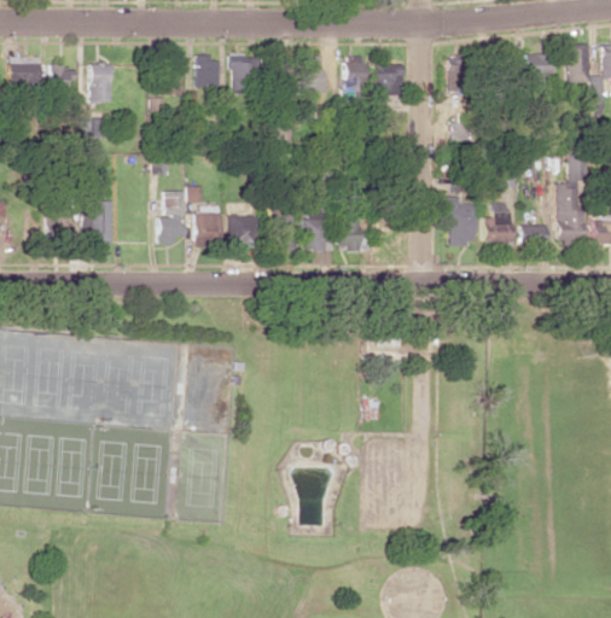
[(589,45),(566,45),(566,81),(589,82),(589,45)]
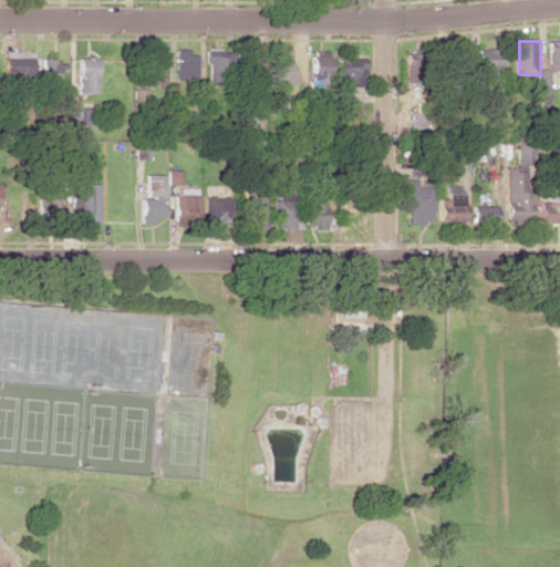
[(298,48),(275,48),(276,86),(298,85),(298,48)]
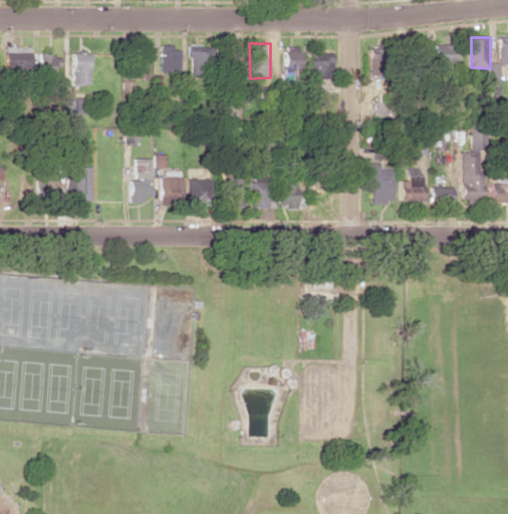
[(209,44),(194,44),(195,77),(210,76),(209,44)]
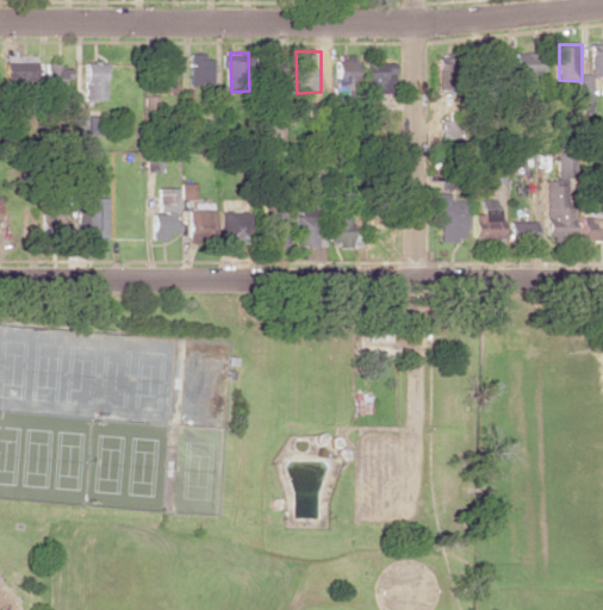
[(544,76),(544,55),(518,54),(518,75),(544,76)]
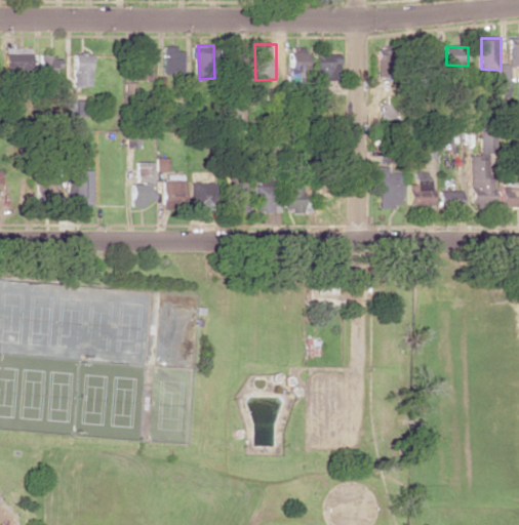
[(34,77),(34,48),(8,47),(8,77),(34,77)]
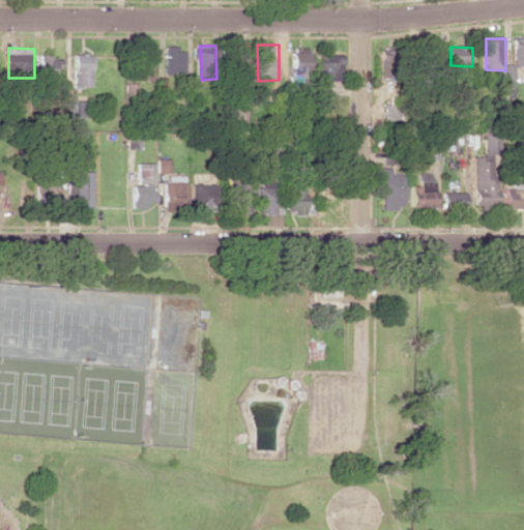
[(298,62),(306,62),(306,72),(314,72),(315,48),(298,48),(298,62)]
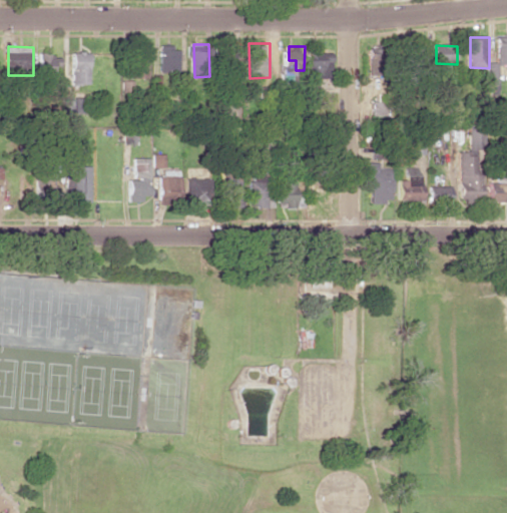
[(184,73),(184,48),(165,47),(164,72),(184,73)]
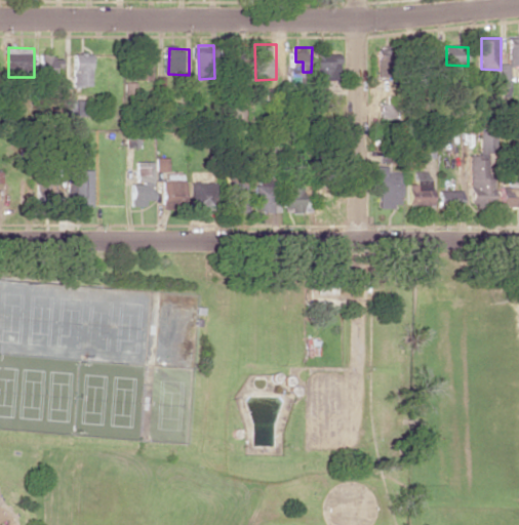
[(43,78),(58,78),(58,68),(65,68),(65,58),(55,59),(55,49),(43,49),(43,78)]
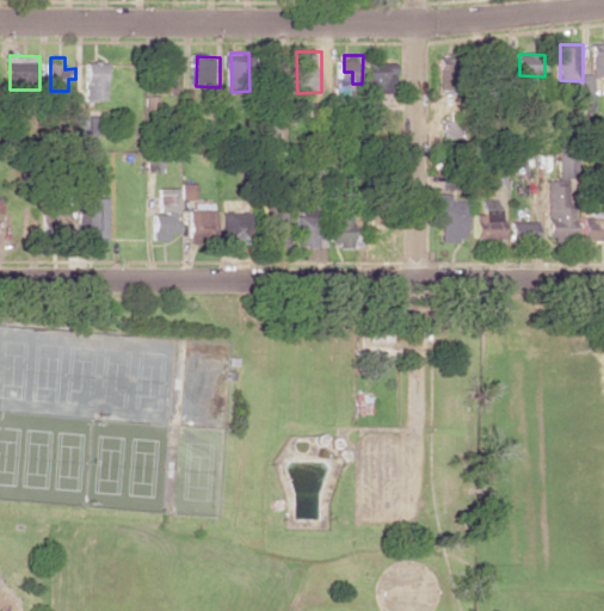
[(505,57),(492,59),(494,81),(507,80),(505,57)]
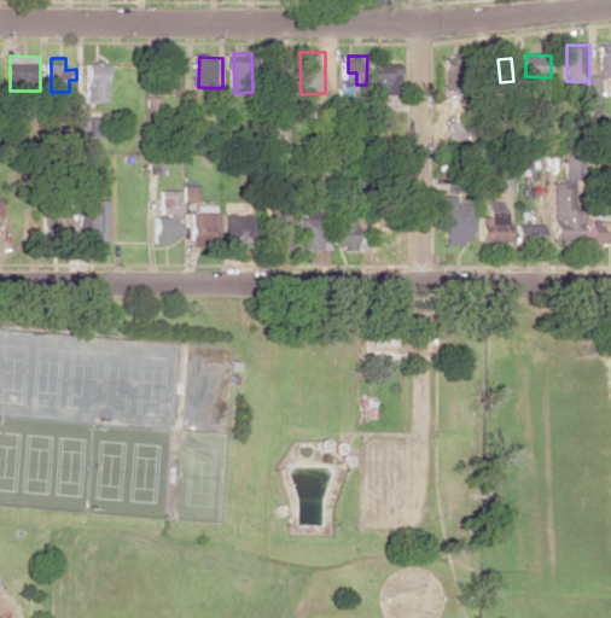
[(185,95),(185,59),(163,59),(162,94),(185,95)]
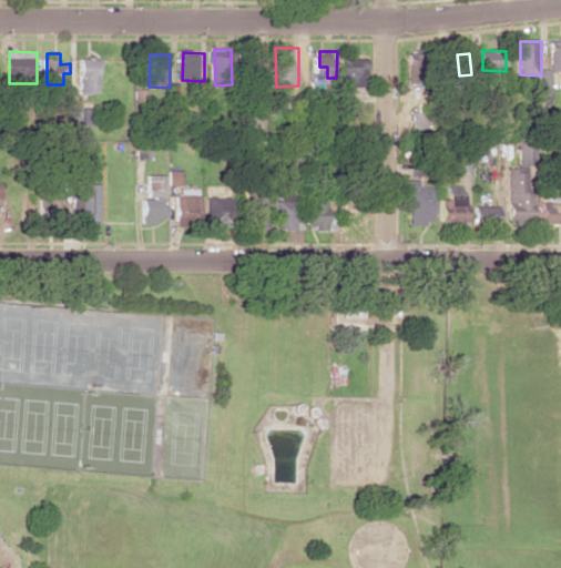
[(83,94),(103,93),(102,58),(82,58),(83,94)]
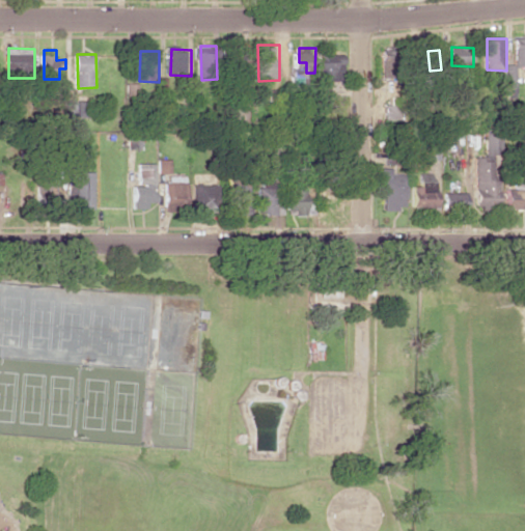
[(322,55),(322,82),(348,81),(348,54),(322,55)]
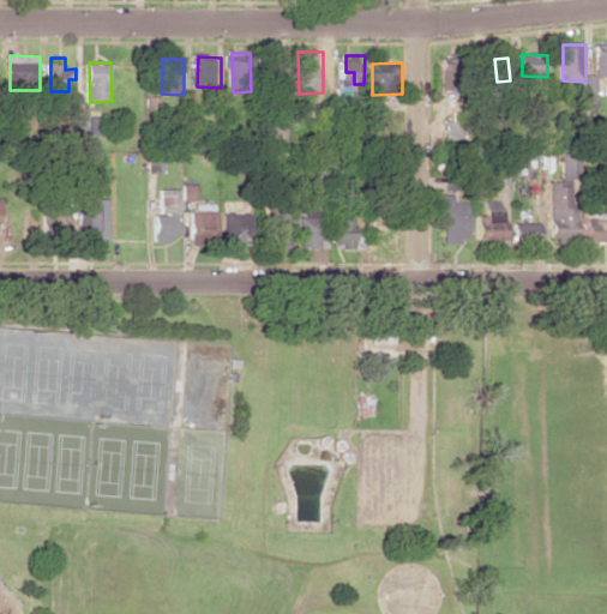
[(601,90),(590,89),(589,101),(600,102),(601,90)]
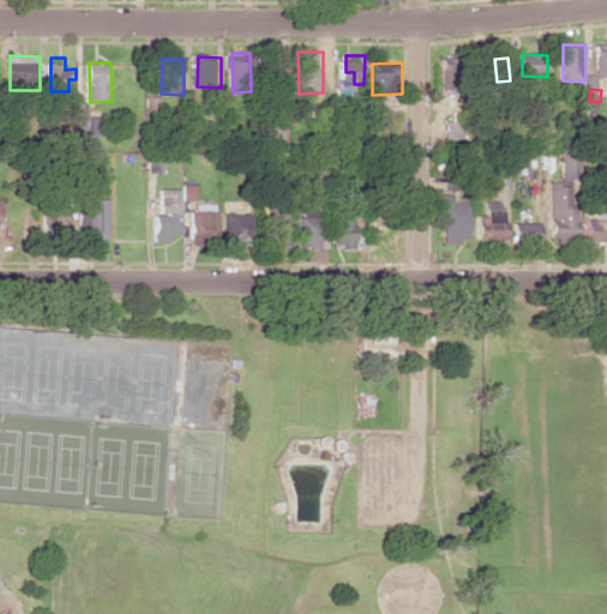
[(472,138),(472,122),(449,122),(448,138),(472,138)]
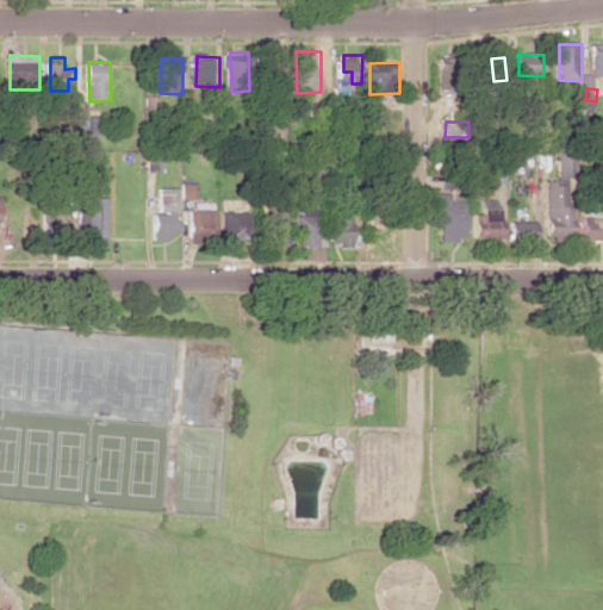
[(563,153),(563,180),(549,180),(549,238),(576,238),(577,206),(571,206),(571,178),(584,178),(584,153),(563,153)]
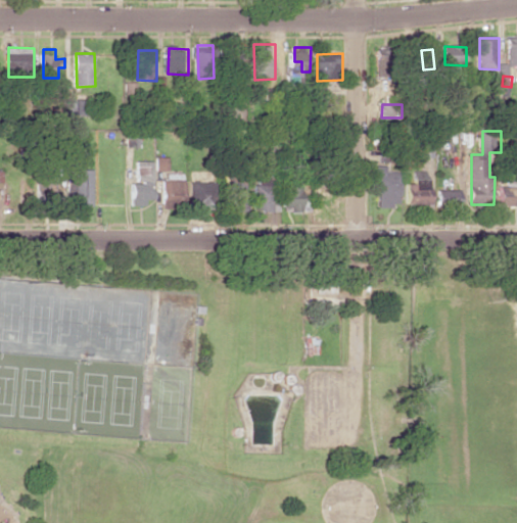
[(401,160),(400,147),(379,148),(380,161),(401,160)]
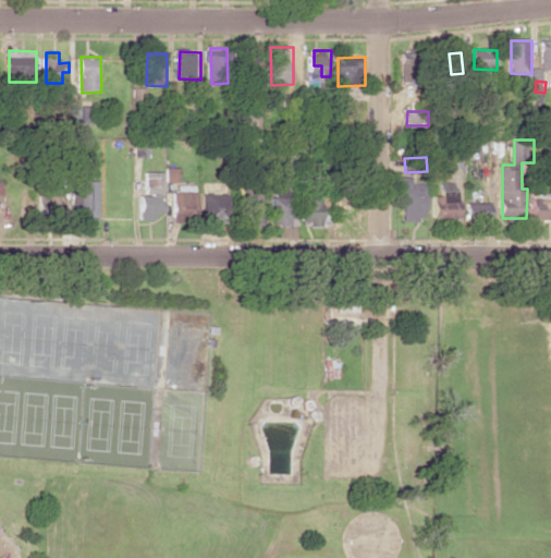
[(183,168),(170,168),(171,183),(184,183),(183,168)]
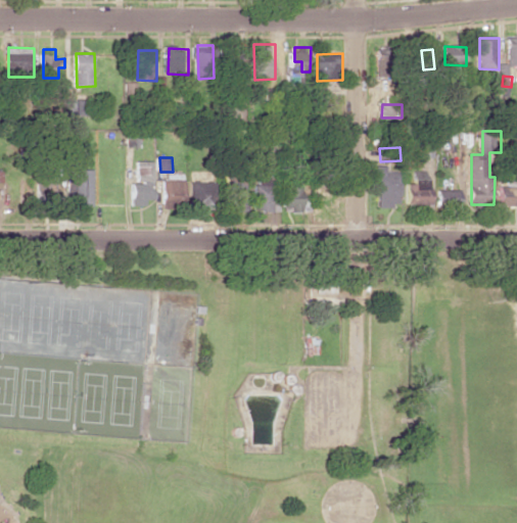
[(140,183),(135,184),(135,205),(148,205),(148,200),(157,200),(156,161),(140,161),(140,183)]
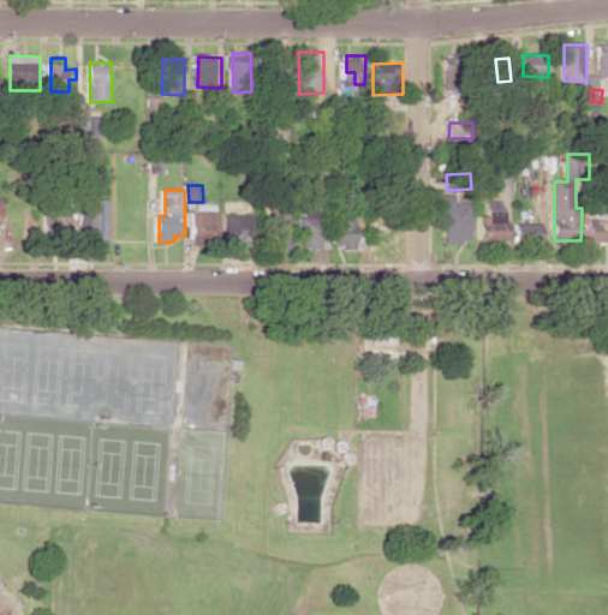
[(457,196),(447,195),(447,243),(474,244),(474,202),(457,201),(457,196)]
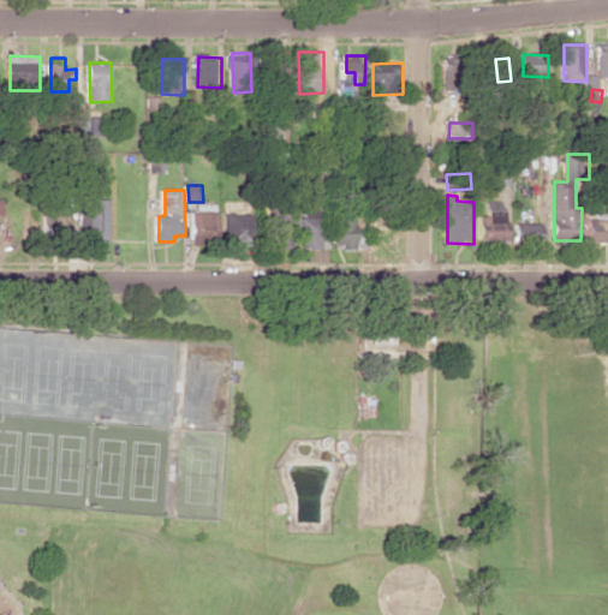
[(113,242),(113,199),(88,199),(88,242),(113,242)]
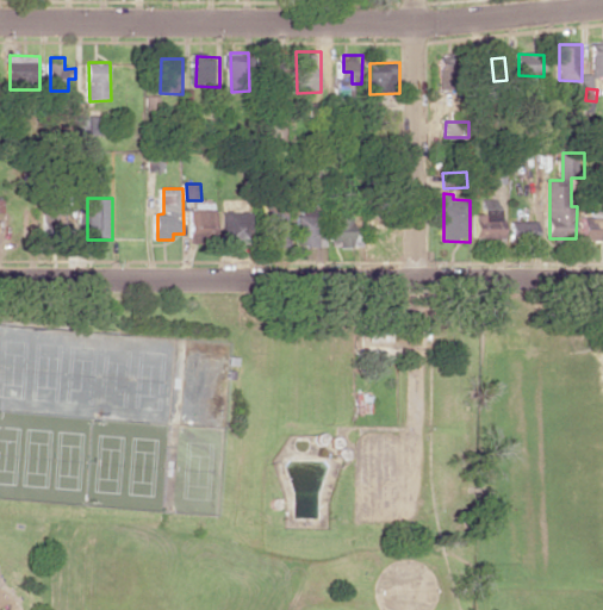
[(477,238),(504,240),(504,199),(486,199),(486,215),(478,215),(477,238)]
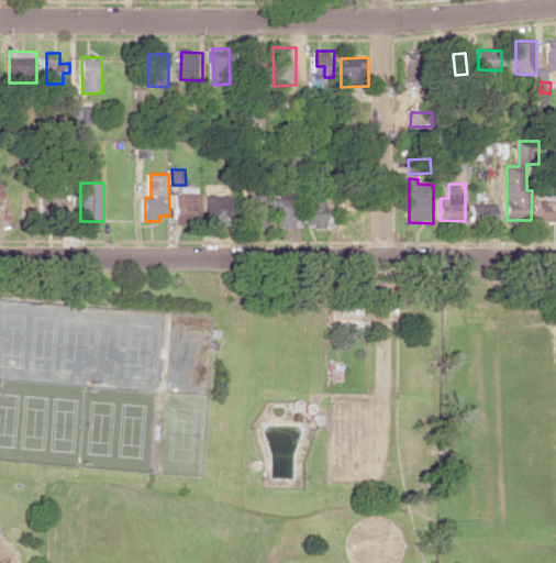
[(244,224),(267,225),(268,190),(245,189),(244,224)]
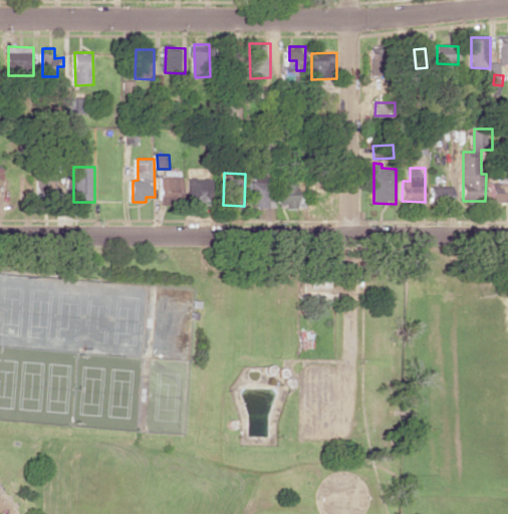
[(184,177),(163,177),(162,205),(183,206),(184,177)]
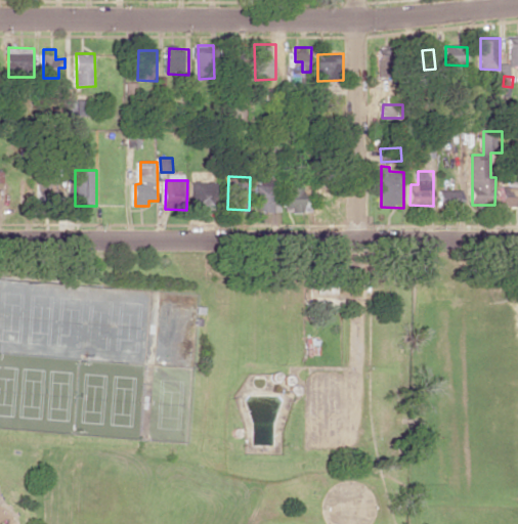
[(195,209),(218,210),(218,183),(195,182),(195,209)]
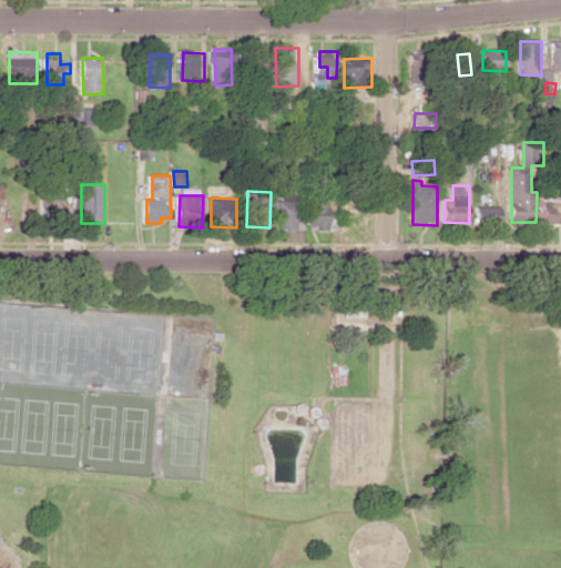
[(279,198),(281,231),(307,230),(306,211),(299,211),(299,200),(291,200),(291,198),(279,198)]
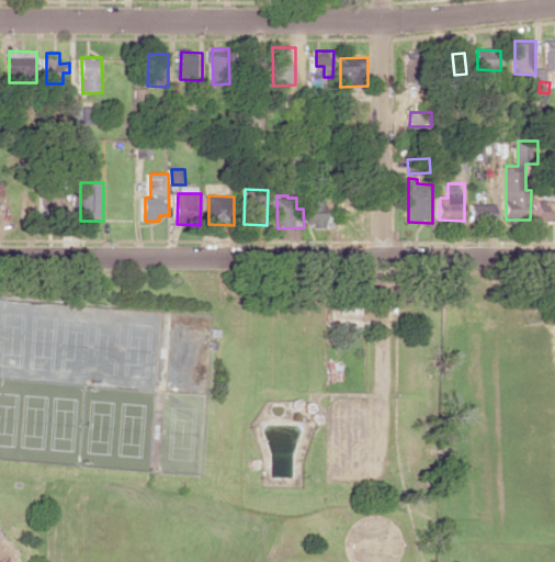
[(554,195),(551,195),(551,201),(539,201),(539,223),(554,223),(554,195)]
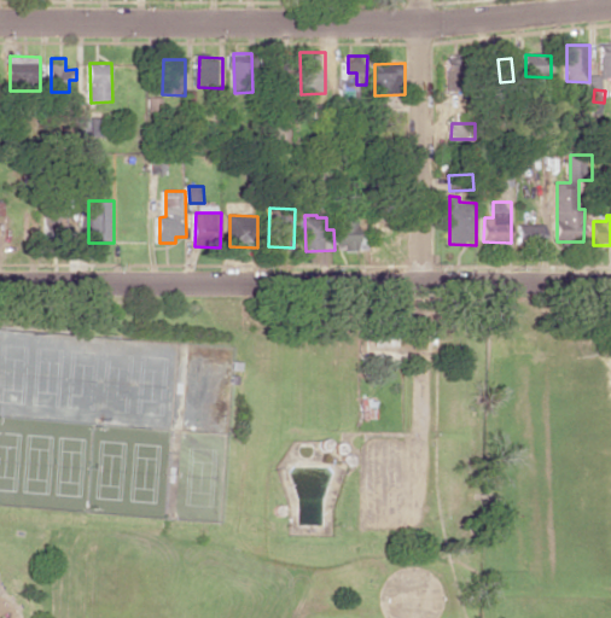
[(400,248),(401,217),(374,217),(374,248),(400,248)]
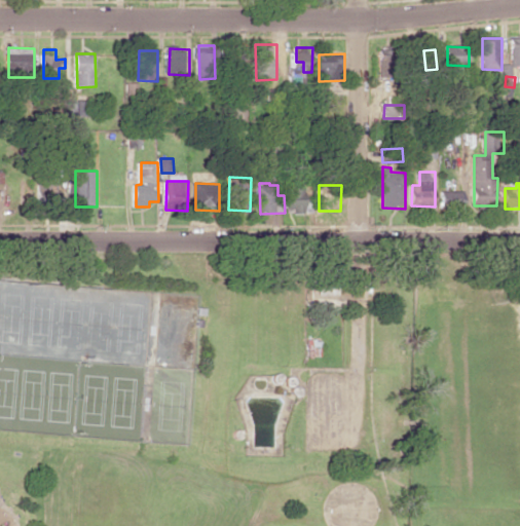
[(288,214),(313,214),(313,202),(306,202),(305,187),(296,187),(297,199),(288,199),(288,214)]
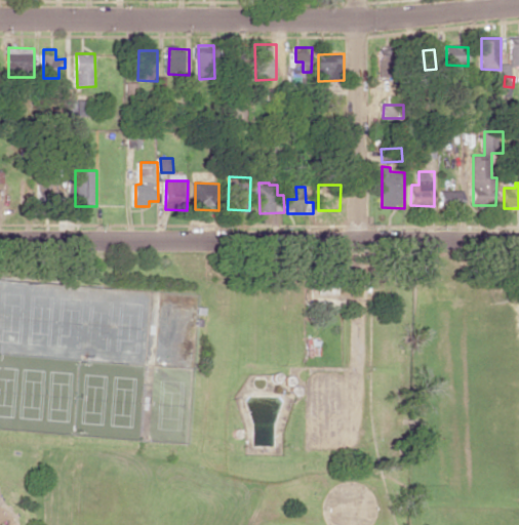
[(443,204),(464,203),(463,190),(442,192),(443,204)]
